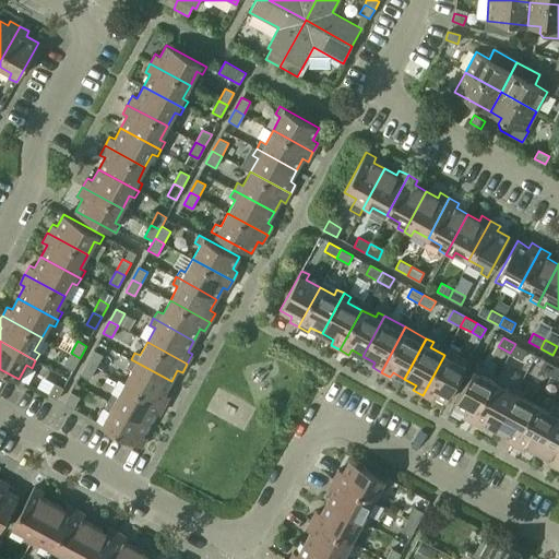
[(510,353),(522,359),(526,351),(515,344),(510,353)]
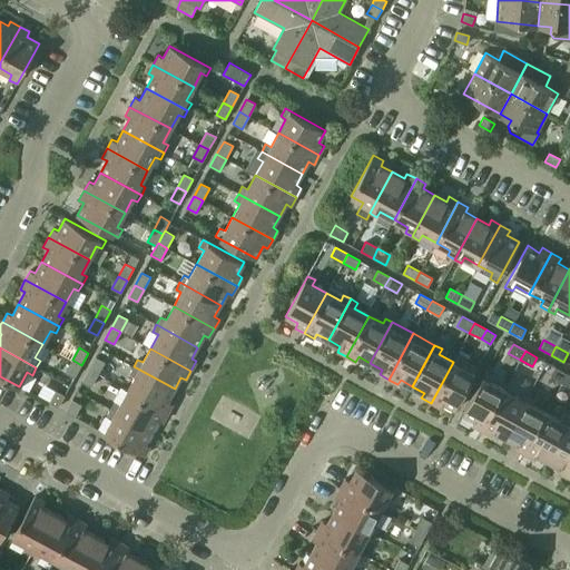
[(89,370),(98,374),(105,362),(96,357),(89,370)]
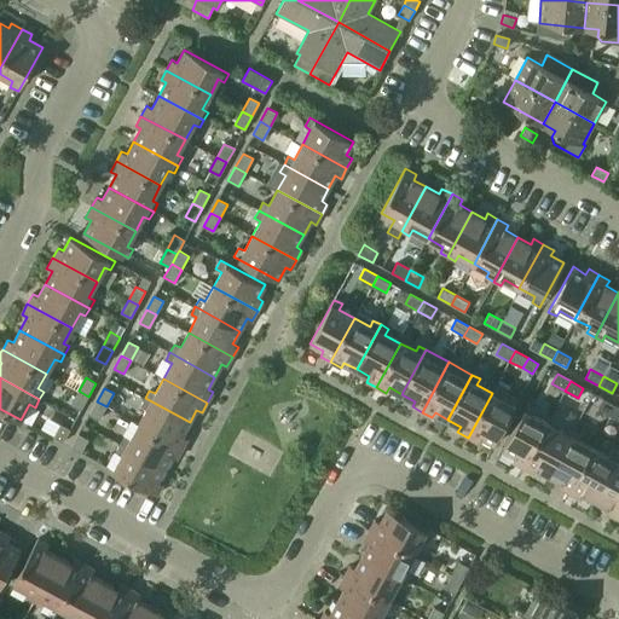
[(71,404),(81,410),(88,397),(79,391),(71,404)]
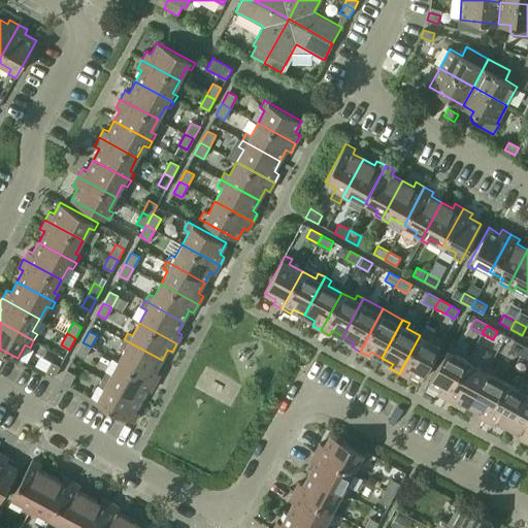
[(410,373),(422,380),(442,341),(435,337),(432,342),(420,335),(399,373),(407,377),(410,373)]
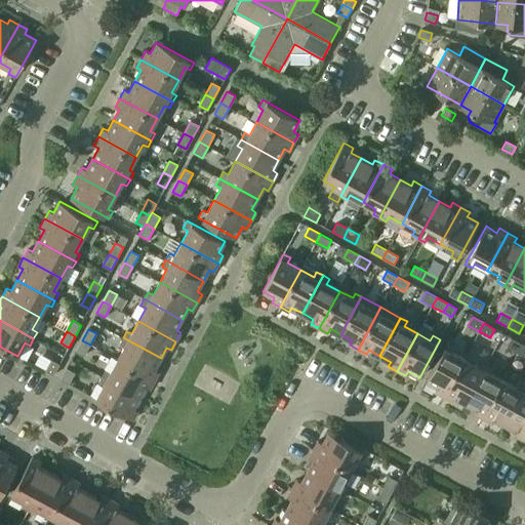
[(117,360),(155,380),(159,371),(155,369),(161,358),(123,337),(119,345),(124,347),(117,360)]
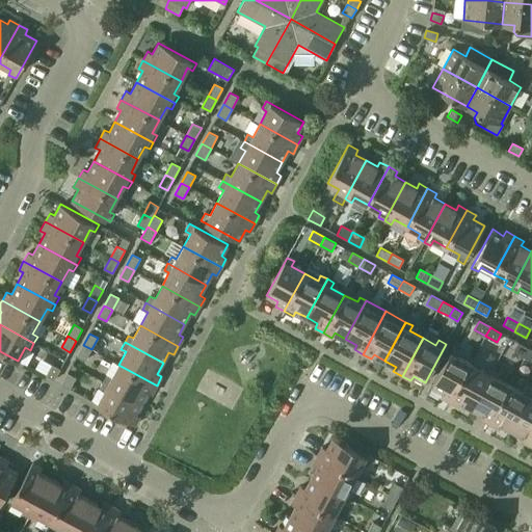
[(513,351),(525,357),(529,349),(519,343),(513,351)]
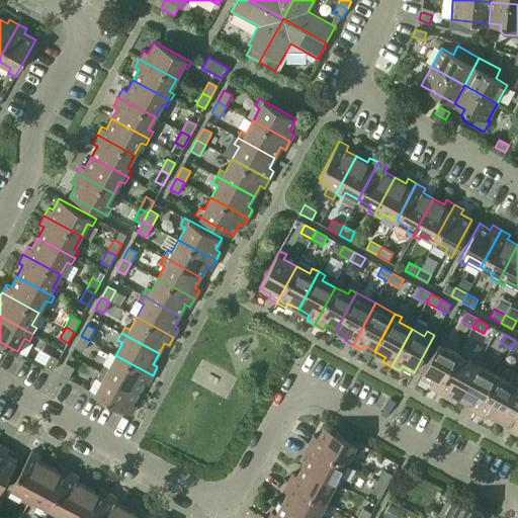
[(75,347),(83,351),(89,340),(81,336),(75,347)]
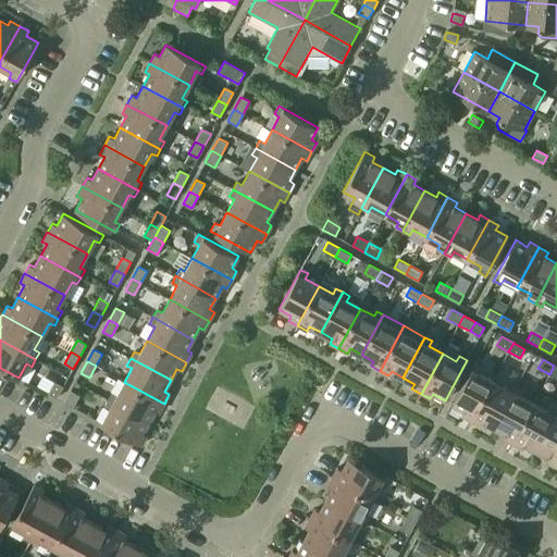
[(461,416),(471,421),(493,381),(479,373),(482,368),(474,364),(453,405),(465,411),(461,416)]
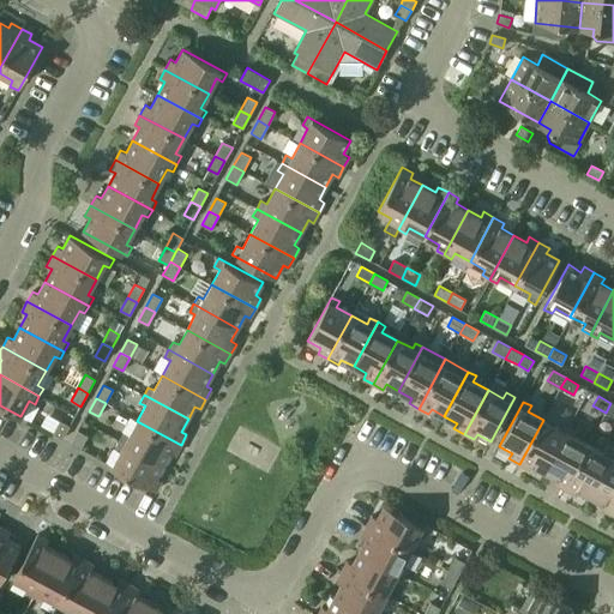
[(533,464),(545,471),(569,427),(561,422),(558,428),(543,420),(519,464),(529,469),(533,464)]
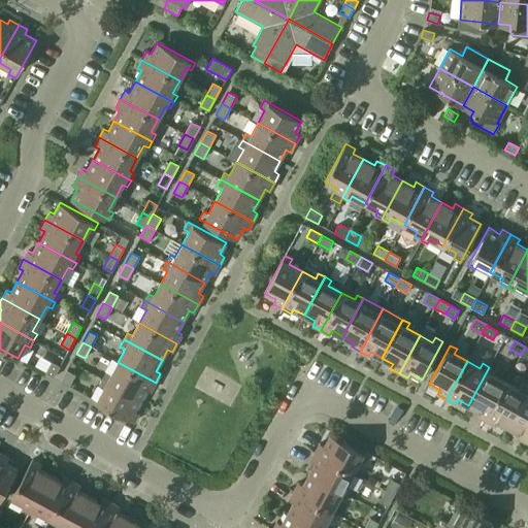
[(44,373),(54,377),(60,366),(52,362),(44,373)]
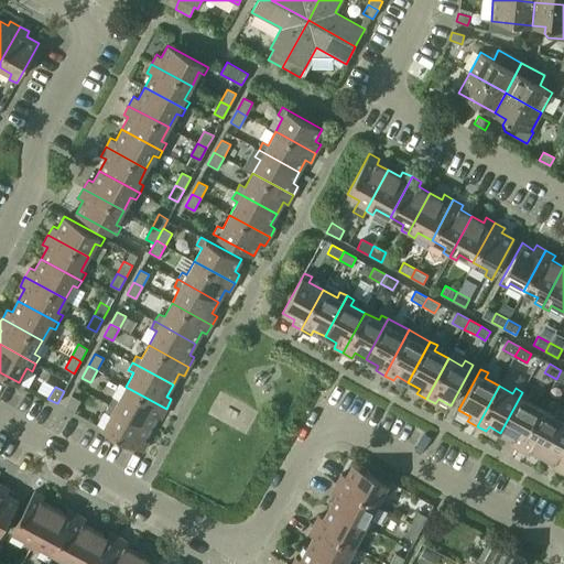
[(109,404),(150,426),(156,415),(161,418),(166,409),(126,387),(118,400),(112,398),(109,404)]
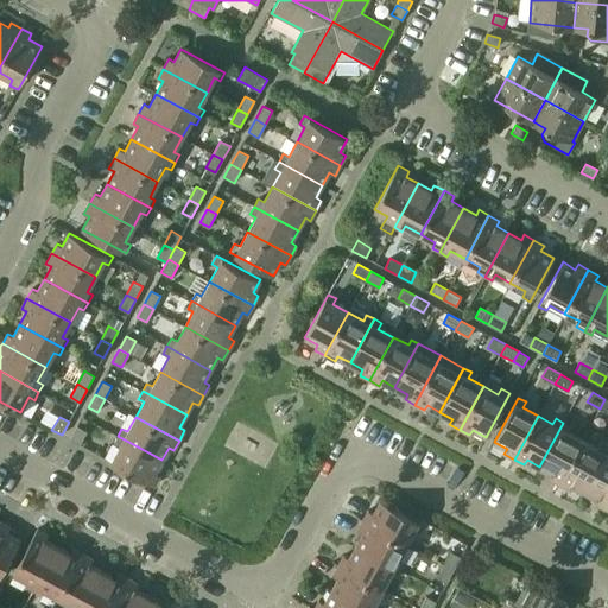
[(549,479),(559,483),(583,441),(568,432),(570,426),(563,423),(539,467),(552,473),(549,479)]
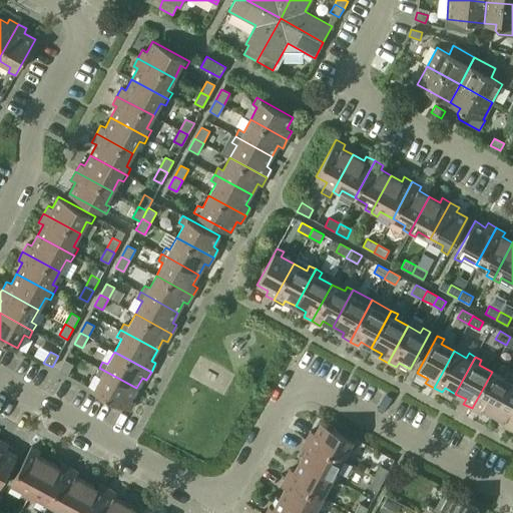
[(59,371),(67,376),(73,364),(65,360),(59,371)]
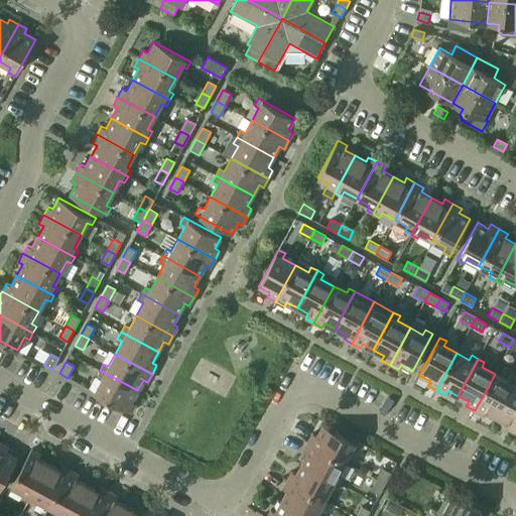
[(94,392),(131,412),(135,403),(131,401),(137,390),(100,370),(96,377),(101,379),(94,392)]
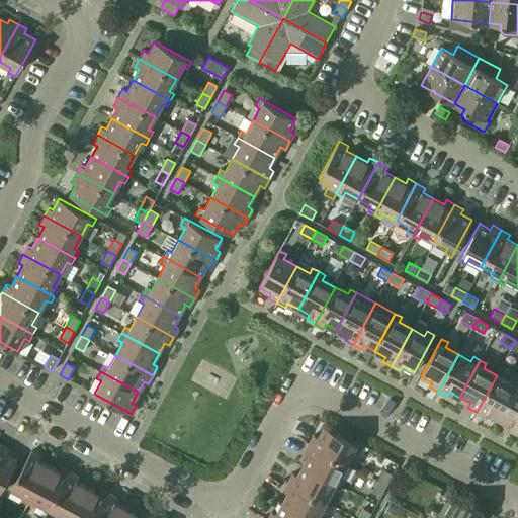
[(488,413),(498,418),(517,380),(512,377),(509,382),(497,375),(477,412),(485,417),(488,413)]
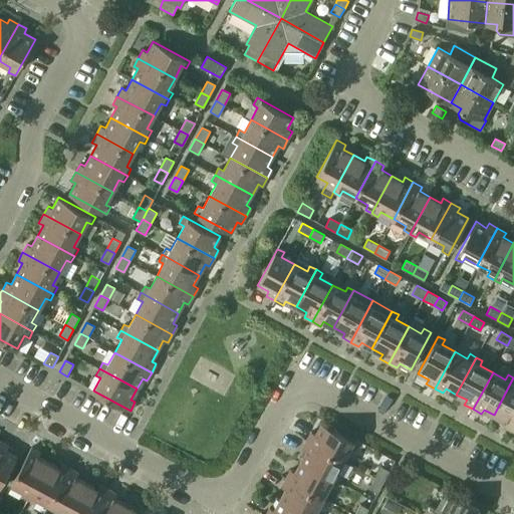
[(502,425),(511,430),(513,423),(513,377),(494,415),(505,421),(502,425)]
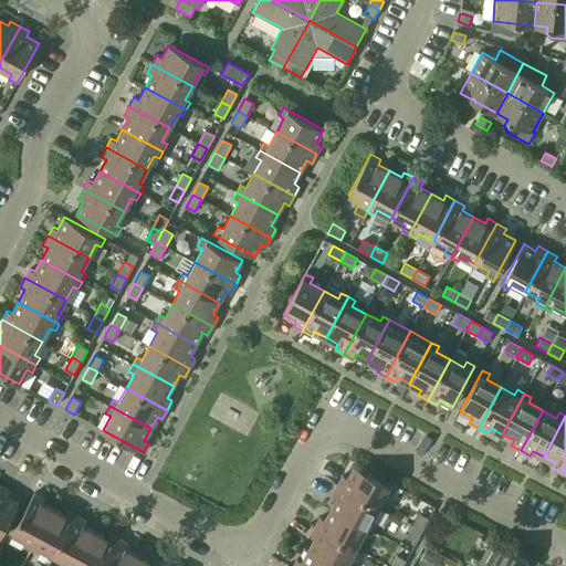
[(337,484),(378,506),(386,492),(390,495),(395,488),(354,465),(347,478),(343,475),(337,484)]
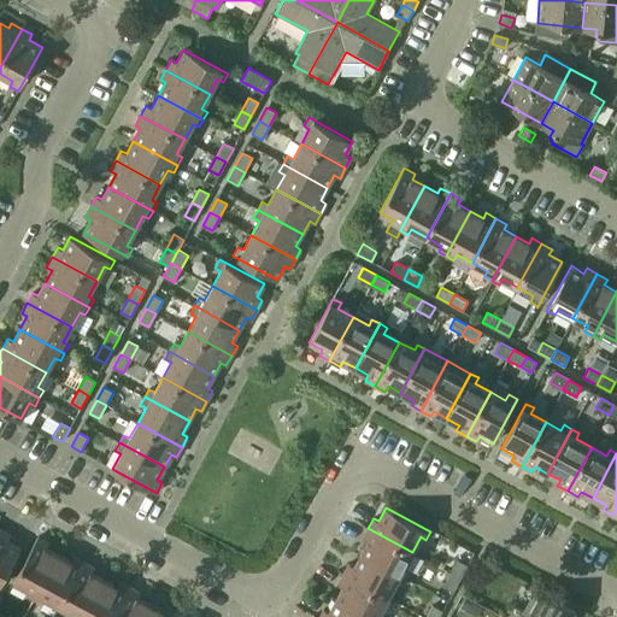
[(360,554),(405,579),(410,570),(404,568),(412,552),(368,528),(363,539),(368,541),(360,554)]
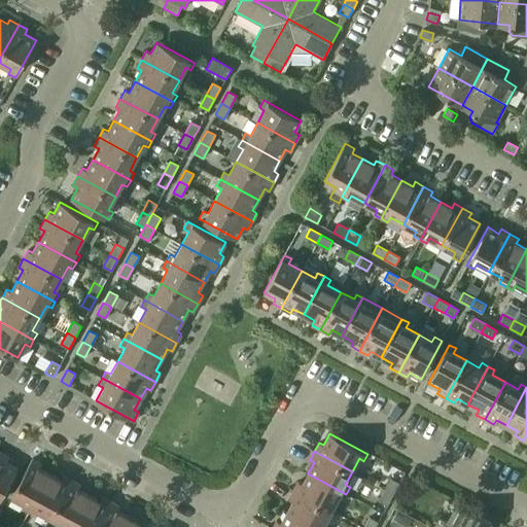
[(0,499),(18,468),(6,462),(8,457),(0,452),(0,499)]
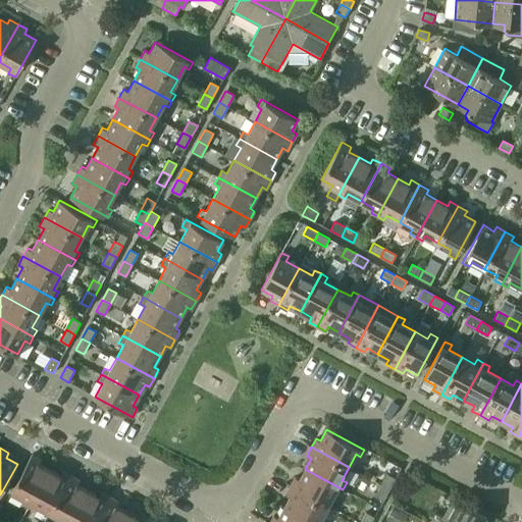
[(22,504),(29,507),(49,469),(39,464),(41,459),(32,454),(11,491),(24,499),(22,504)]
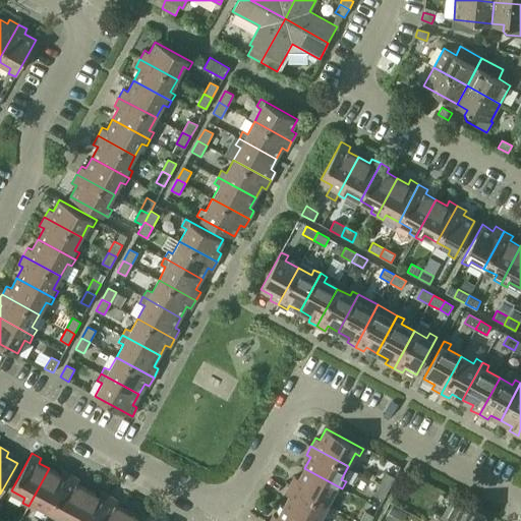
[(38,505),(50,512),(70,474),(62,470),(60,474),(49,468),(29,506),(35,510),(38,505)]
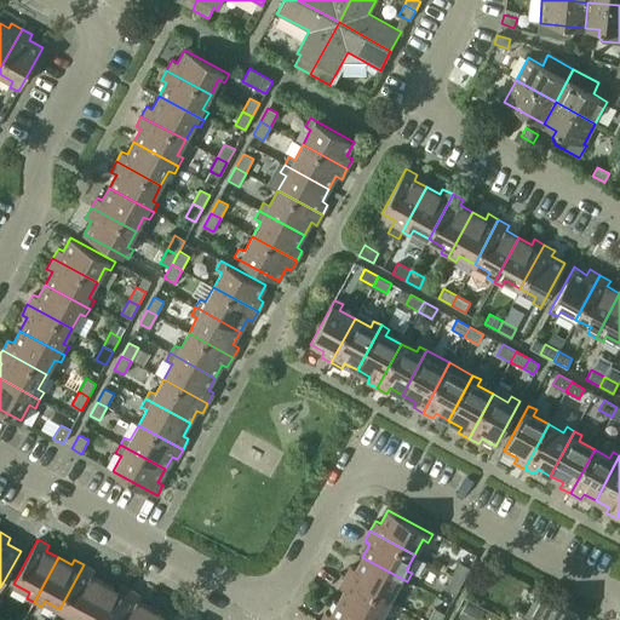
[(345,577),(389,601),(397,585),(403,589),(407,581),(362,557),(356,569),(350,567),(345,577)]
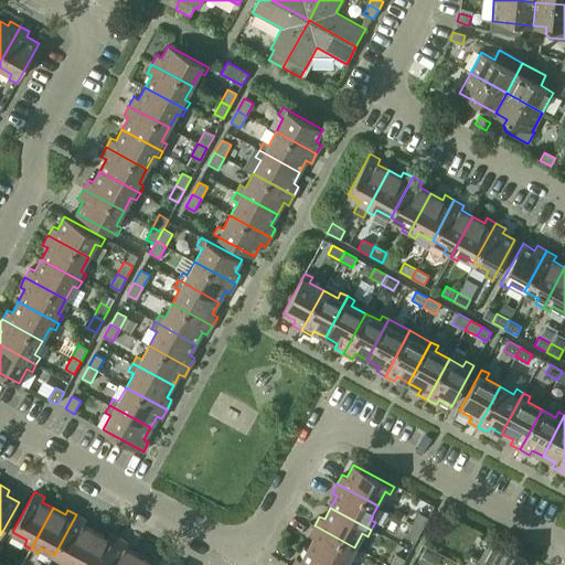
[(413,525),(422,530),(428,518),(418,513),(413,525)]
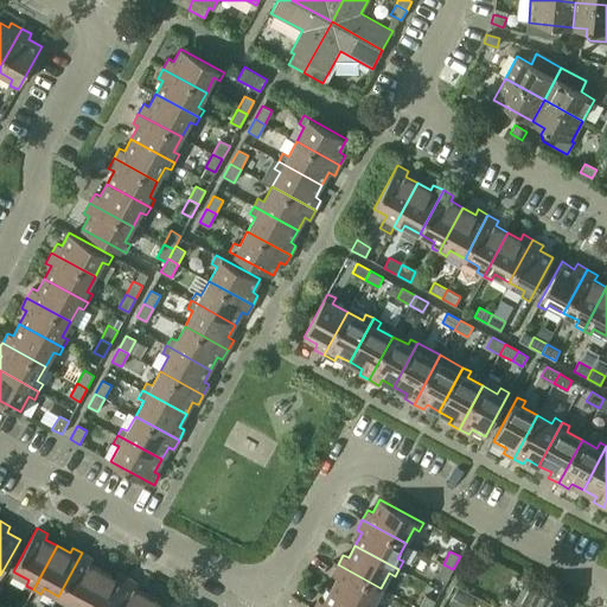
[(71,606),(82,606),(102,570),(90,563),(93,558),(82,553),(58,596),(74,605),(71,606)]
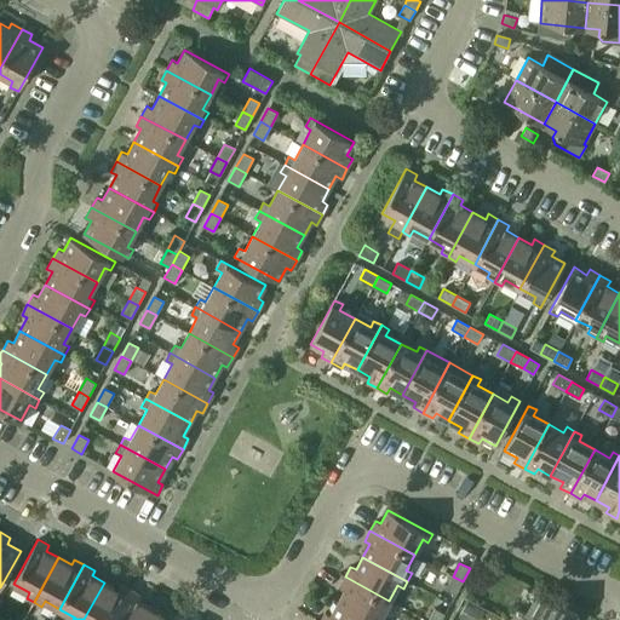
[(338,602),(369,619),(385,619),(386,619),(380,616),(389,601),(345,577),(339,587),(344,590),(338,602)]
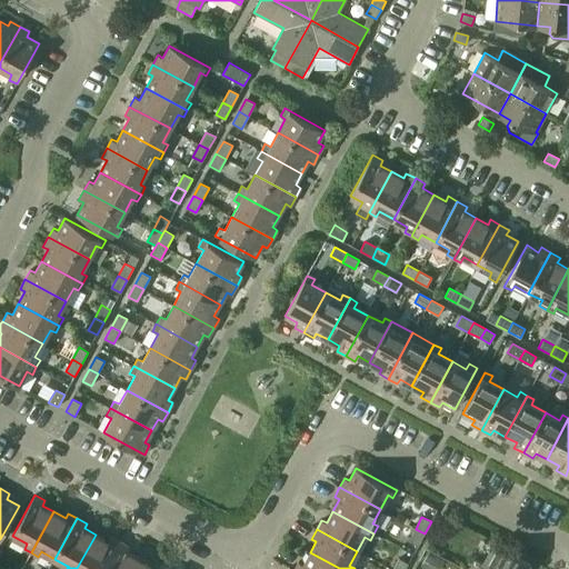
[(409,540),(418,546),(425,533),(416,529),(409,540)]
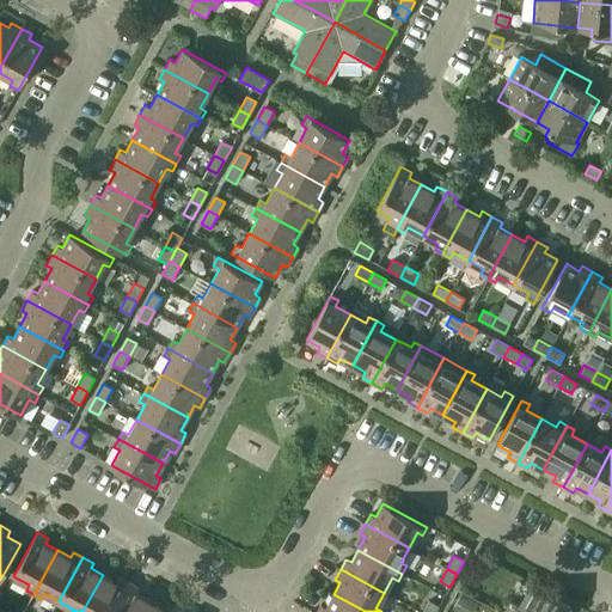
[(111,611),(128,582),(118,576),(116,582),(103,575),(83,611),(111,611)]
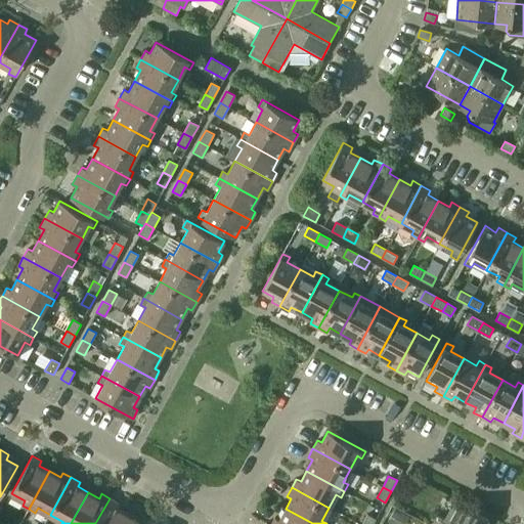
[(121,523),(127,514),(116,508),(119,504),(110,498),(95,523),(121,523)]
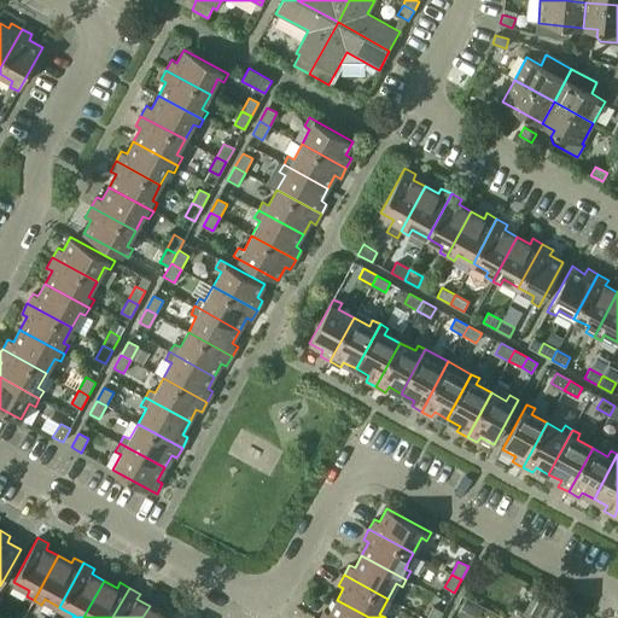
[(516,607),(508,617),(571,617),(576,610),(537,589),(524,612),(516,607)]
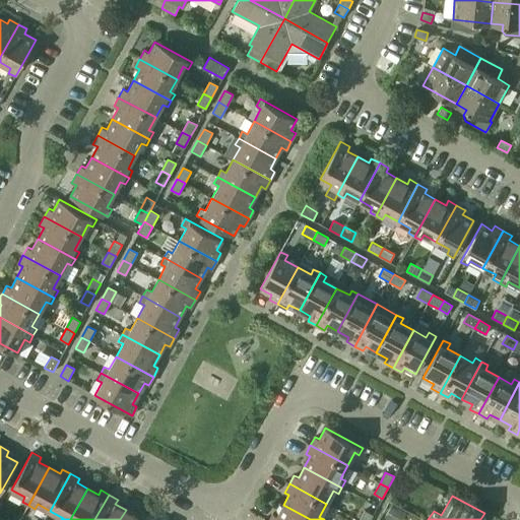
[(269,519),(310,519),(283,505),(277,516),(272,514),(269,519)]
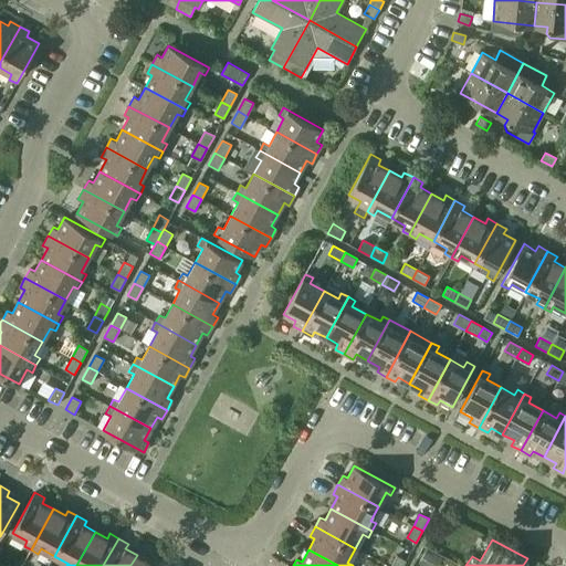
[(157,565),(160,562),(152,556),(148,561),(137,555),(130,565),(157,565)]
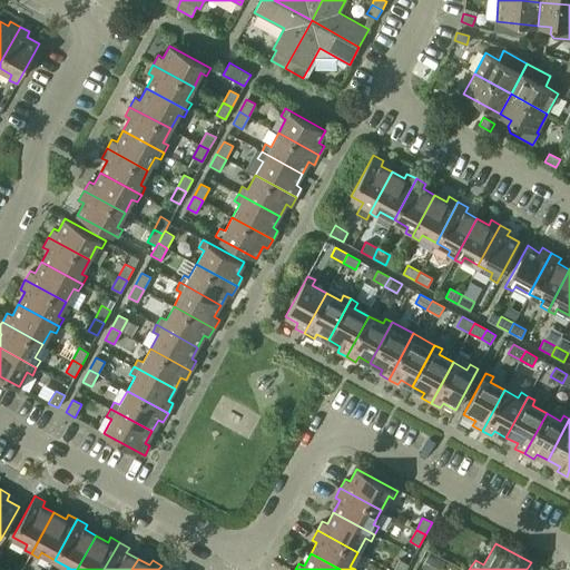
[(393,569),(405,569),(409,564),(400,560),(393,569)]
